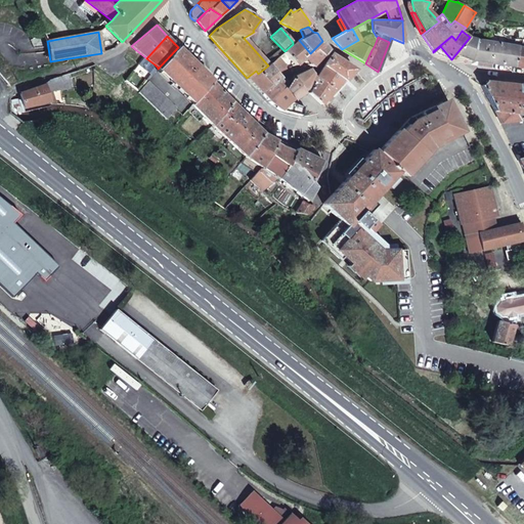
[(519,46),(476,40),(470,37),(456,53),(459,54),(460,55),(472,59),(514,67),(519,46)]
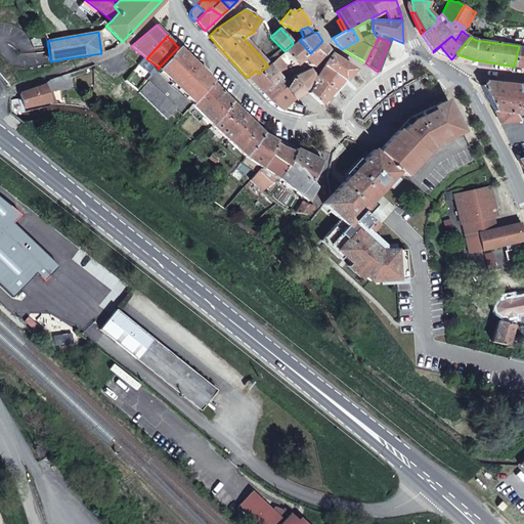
[(310,53),(299,40),(293,44),(285,51),(296,66),(301,61),(310,53)]
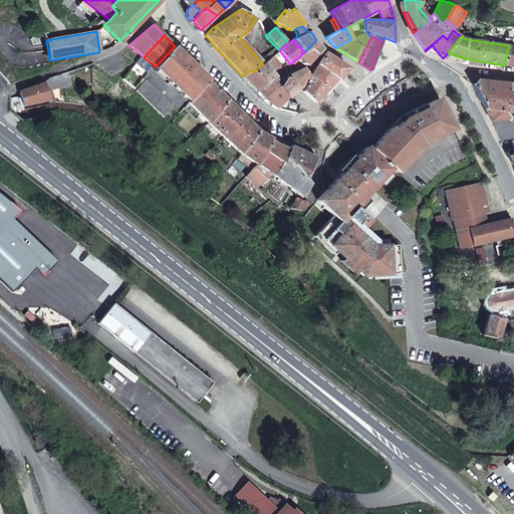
[(322,48),(316,40),(304,52),(295,60),(307,65),(322,48)]
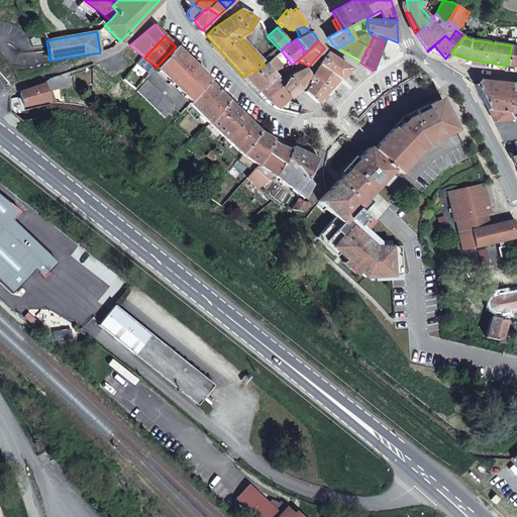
[(516,67),(516,46),(512,45),(507,66),(516,67)]
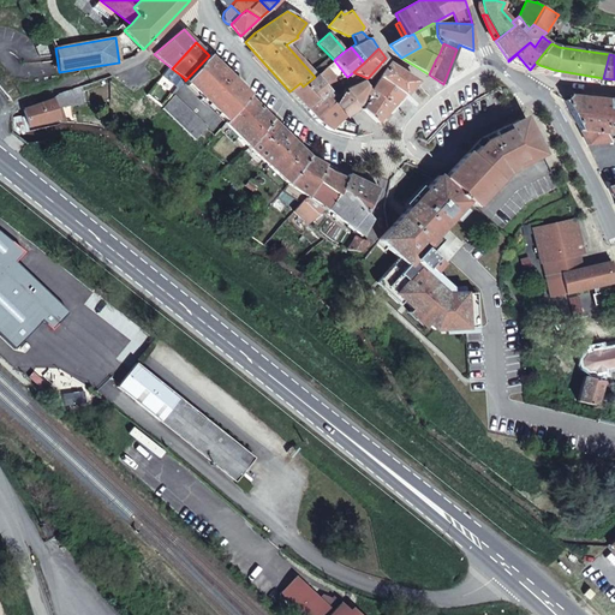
[(209,55),(185,81),(226,121),(240,105),(230,94),(239,84),(209,55)]
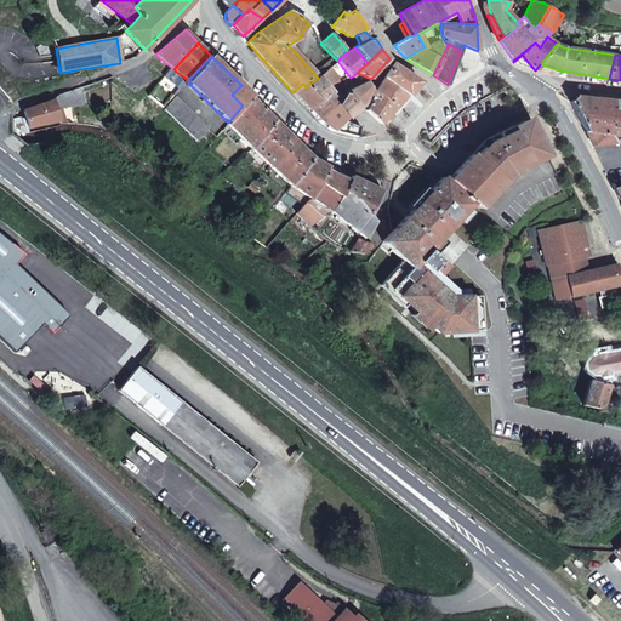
[(421,83),(393,64),(383,78),(408,96),(421,83)]
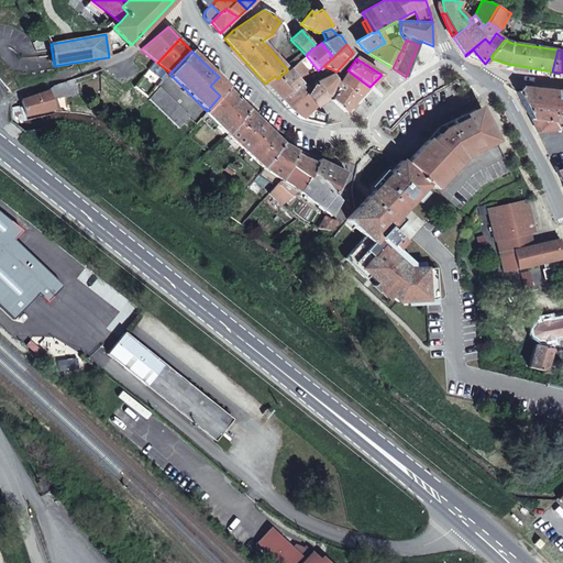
[(309,74),(298,61),(289,69),(297,78),(309,74)]
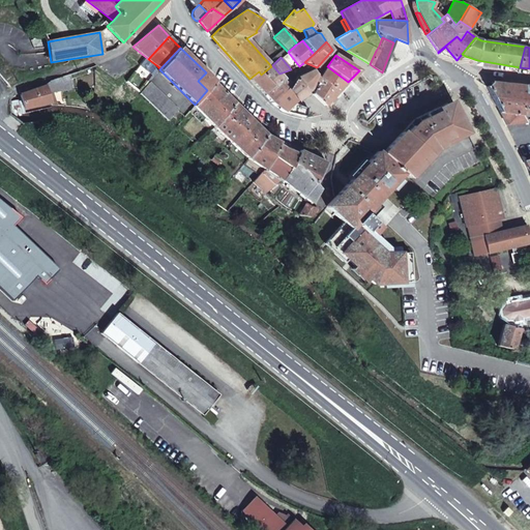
[(152,62),(148,59),(141,66),(146,70),(152,62)]
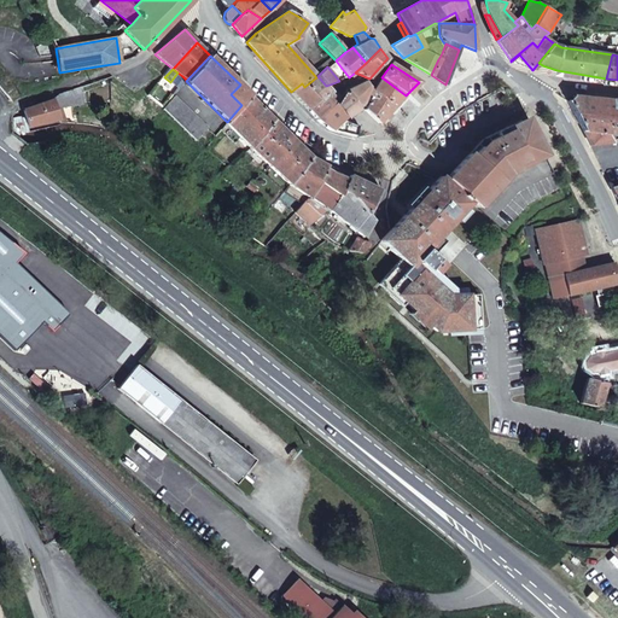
[(186,80),(182,76),(174,86),(179,88),(186,80)]
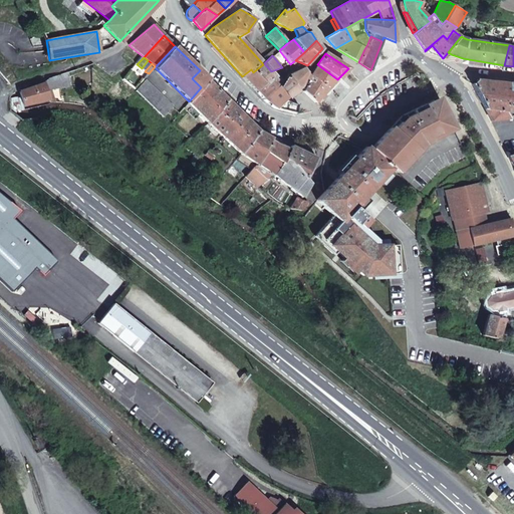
[(271,71),(264,63),(263,64),(253,72),(251,69),(242,76),(256,91),(256,90),(264,84),(265,84),(275,76),(271,71)]
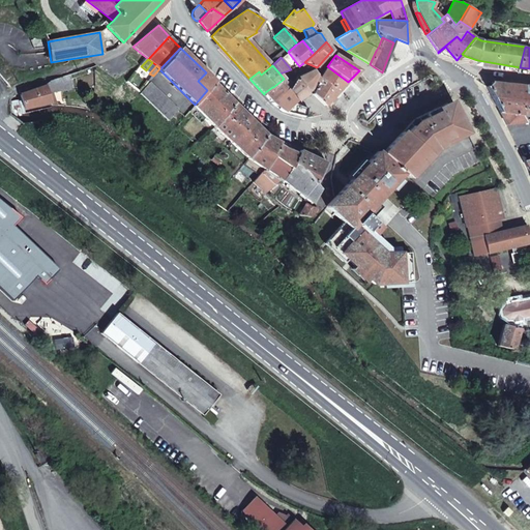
[(348,82),(327,66),(321,77),(320,78),(340,90),(348,82)]
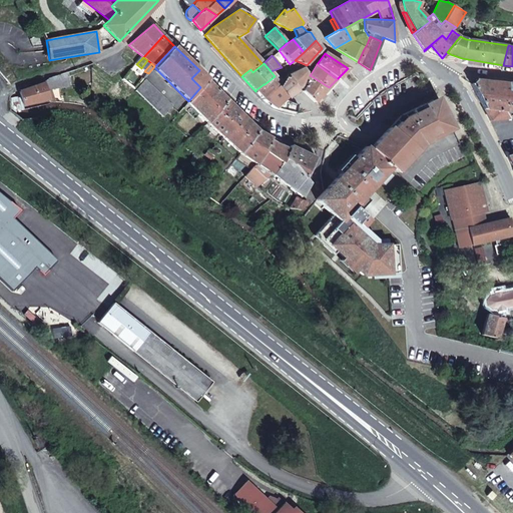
[(308,72),(305,67),(302,68),(285,76),(286,77),(287,77),(296,90),(300,87),(304,89),(310,75),(307,74),(308,72)]
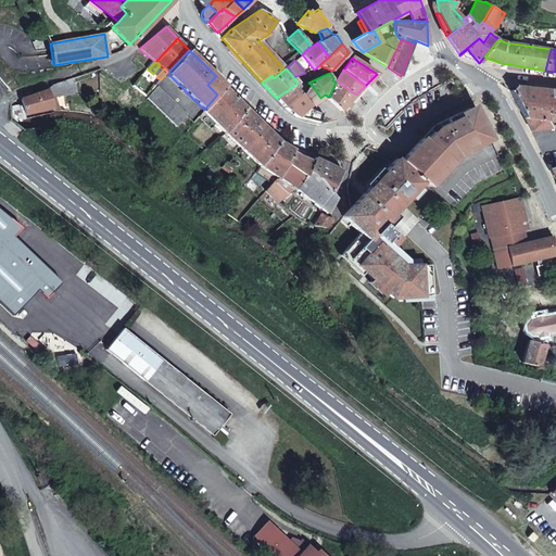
[(226,86),(216,76),(207,85),(217,95),(226,87),(226,86)]
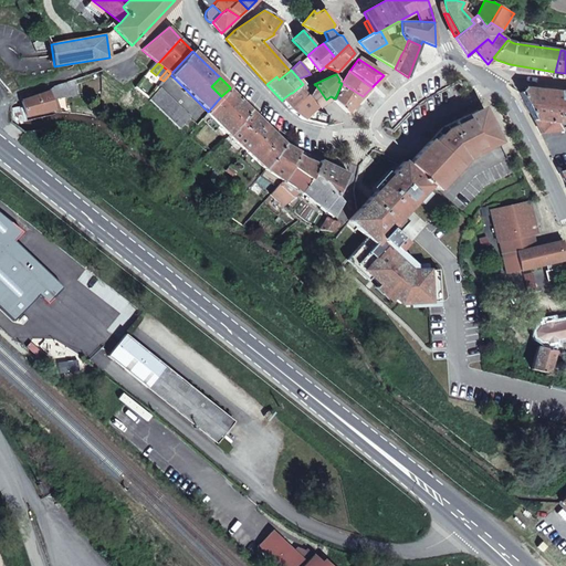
[(79,94),(75,79),(58,85),(61,97),(69,95),(79,94)]
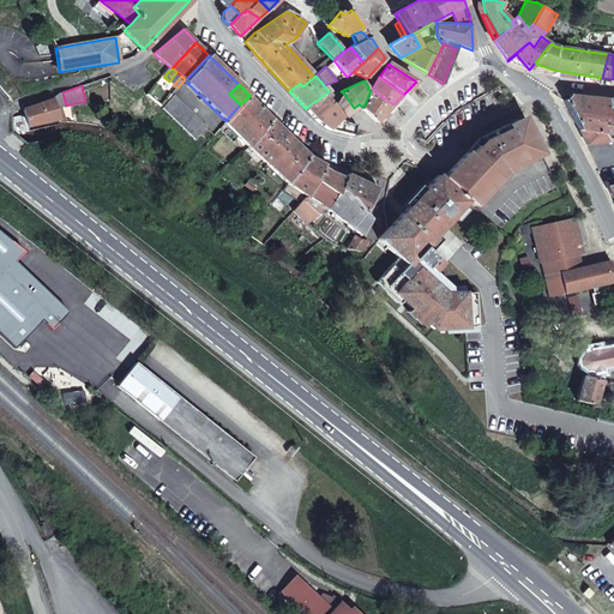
[(338,96),(331,90),(329,91),(317,101),(315,101),(306,108),(317,120),(333,103),(338,96)]
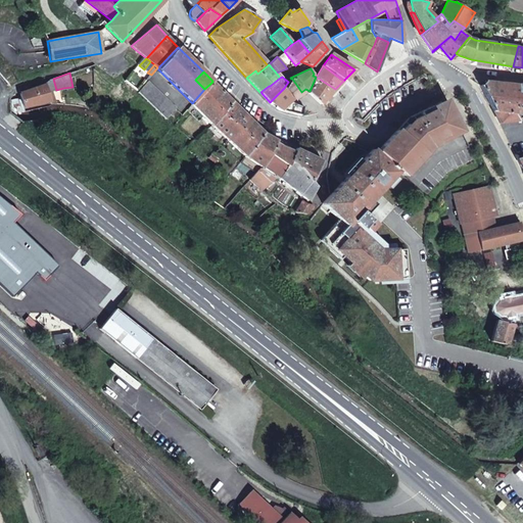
[(335,89),(316,77),(308,93),(321,104),(326,99),(331,94),(335,89)]
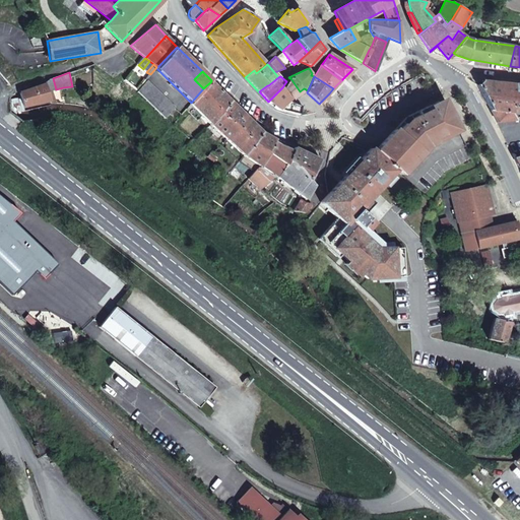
[(56,89),(53,78),(46,84),(47,91),(56,89)]
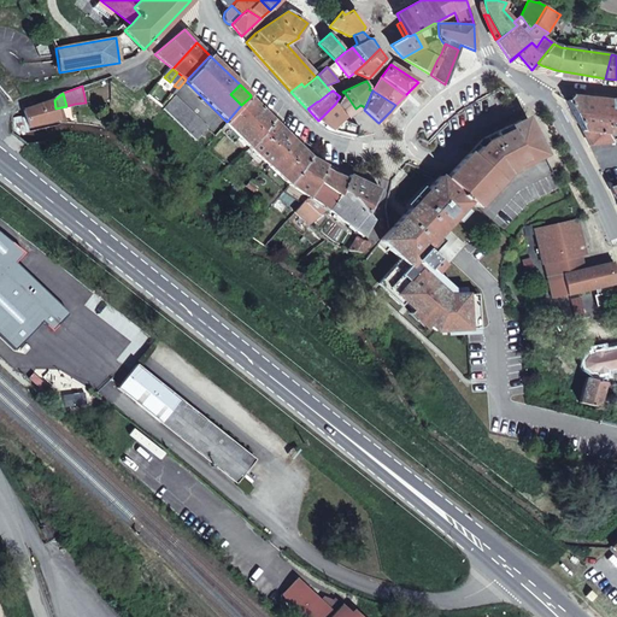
[(356,109),(345,93),(344,93),(340,97),(335,104),(346,117),(356,109)]
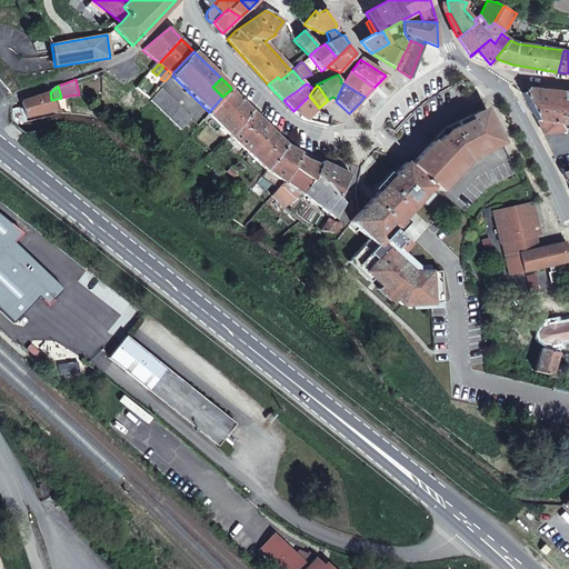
[(191,118),(161,88),(150,100),(180,130),(191,118)]
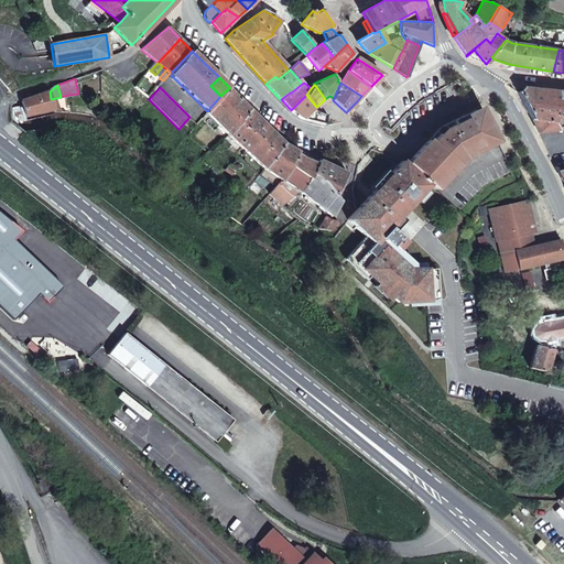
[(563,123),(563,122),(559,91),(522,87),(517,93),(532,120),(540,133),(563,130),(563,128),(563,123)]
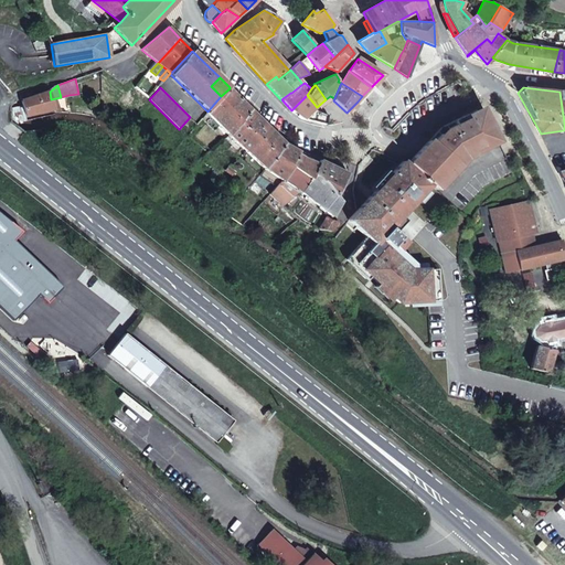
[(251,109),(230,88),(221,96),(208,112),(206,113),(222,128),(228,135),(251,109)]
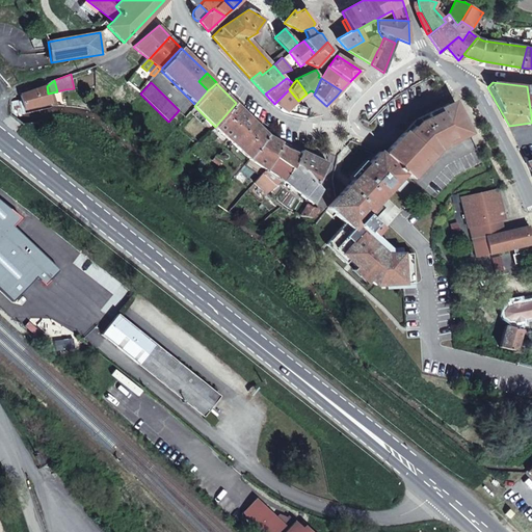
[(48,94),(47,86),(22,95),(25,109),(51,103),(48,94)]
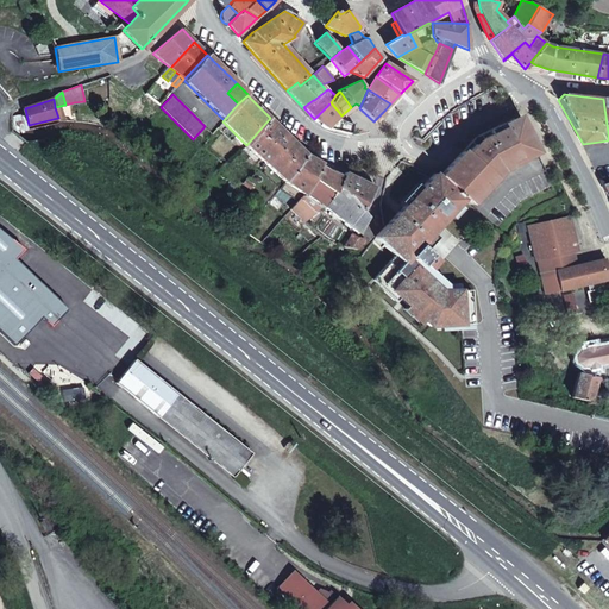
[(341,115),(331,102),(314,119),(328,130),(330,129),(352,135),(355,124),(339,118),(341,115)]
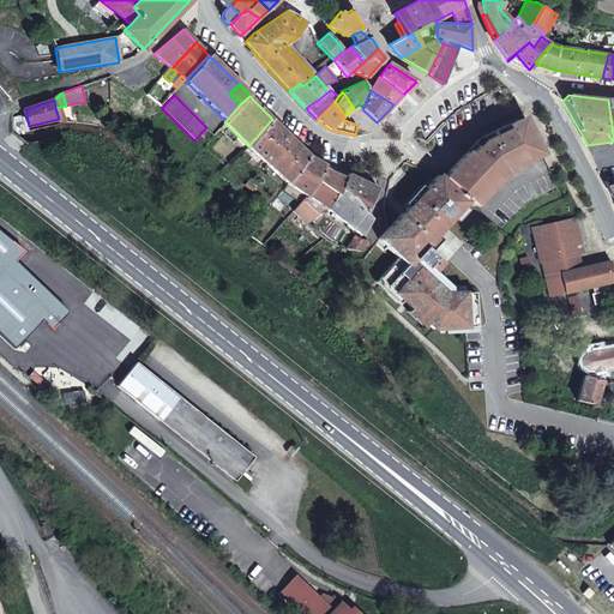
[(309,156),(272,119),(248,146),(269,164),(288,182),(309,156)]
